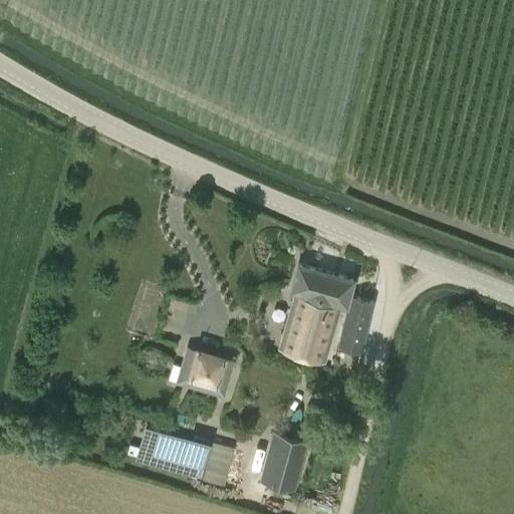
[(361,350),(372,300),(346,294),(350,277),(295,265),(289,291),(294,292),(281,350),(327,360),(340,303),(345,304),(345,302),(347,303),(338,345),(361,350)]
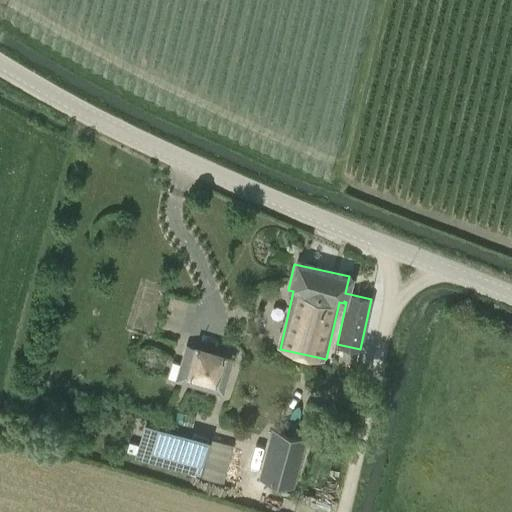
[(223,392),(232,358),(231,358),(187,345),(178,378),(177,379),(223,392)]
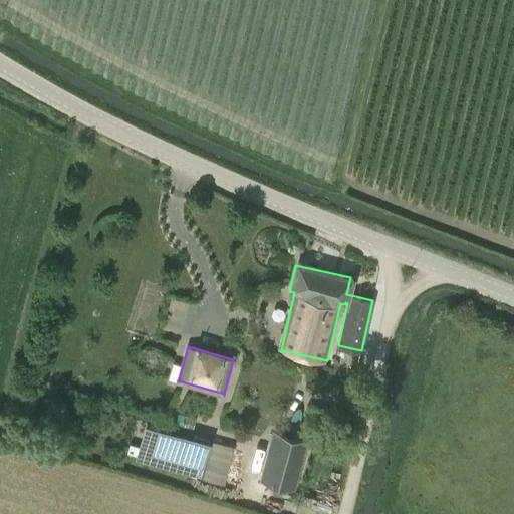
[(159,445),(182,451),(185,438),(163,432),(159,445)]
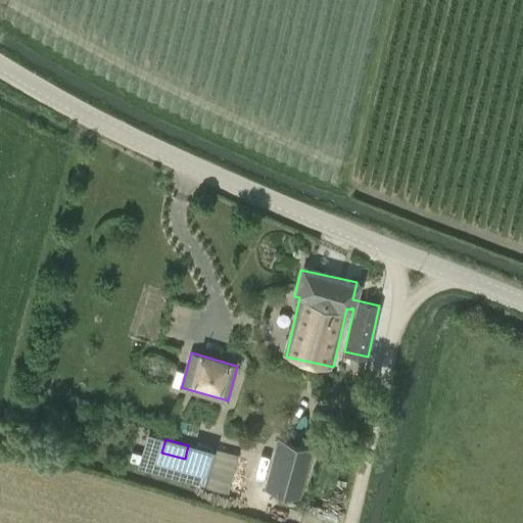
[(310,446),(277,439),(266,488),(299,496),(310,446)]
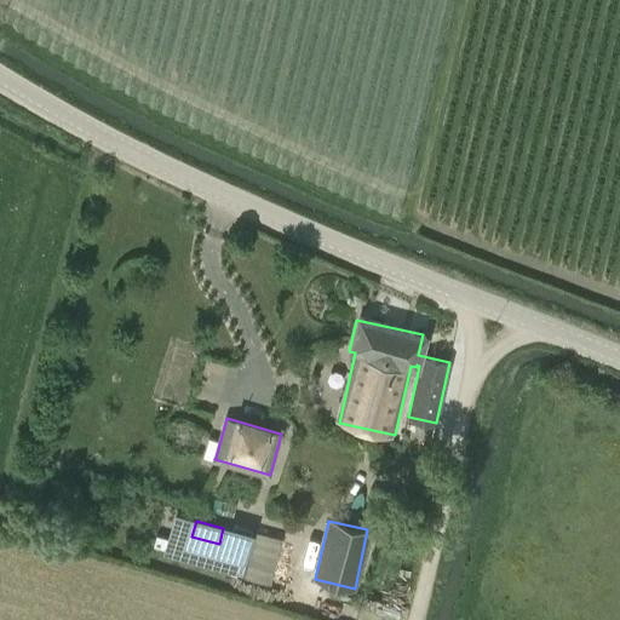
[(239,579),(237,581),(277,590),(288,545),(250,534),(250,538),(230,533),(219,574),(239,579)]
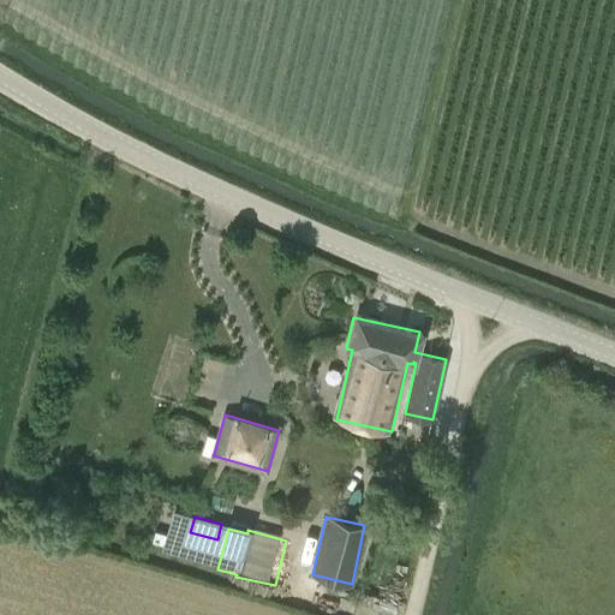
[(150,541),(162,544),(165,533),(154,530),(150,541)]
